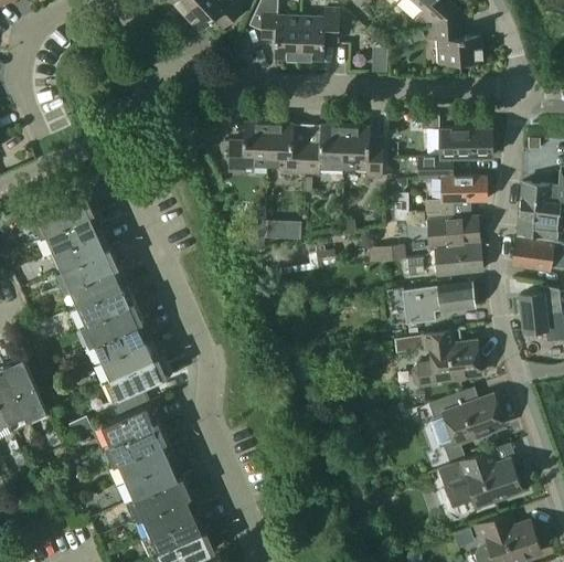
[(168,0),(183,16),(199,0),(168,0)]
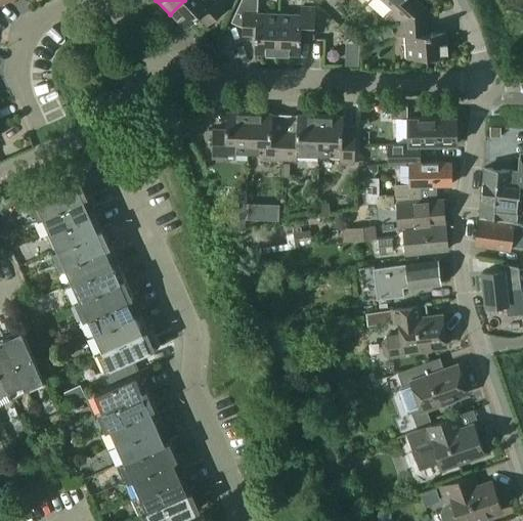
[(216,0),(214,3),(211,0),(184,0),(170,14),(185,31),(199,18),(207,29),(228,8),(220,0),(216,0)]
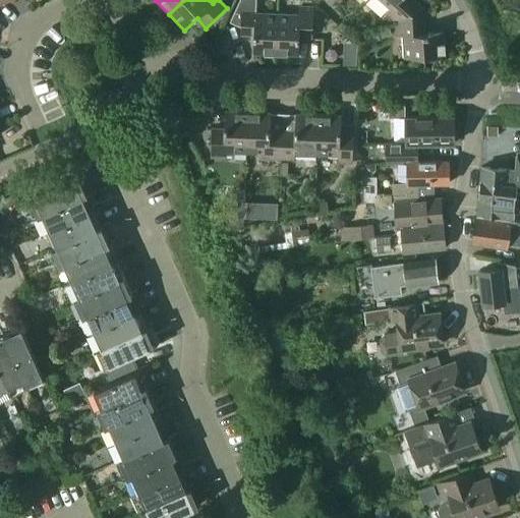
[(275,57),(277,17),(255,16),(255,0),(240,0),(229,24),(231,25),(232,23),(240,23),(240,38),(253,39),(252,56),(275,57)]
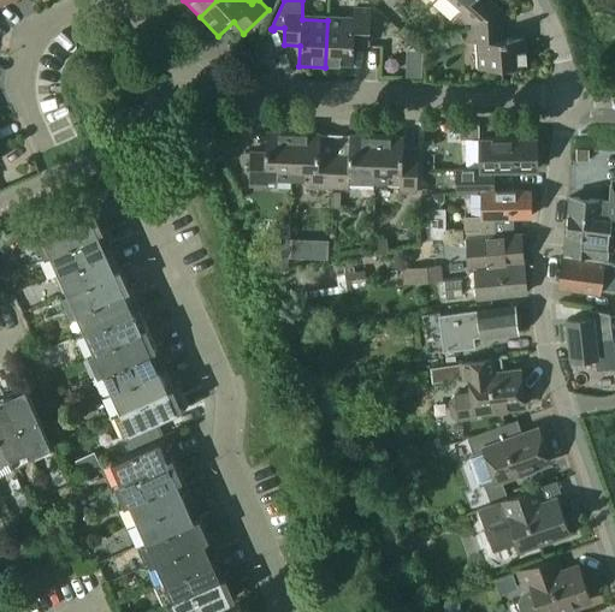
[(445,0),(461,13),(455,19),(467,30),(467,31),(501,15),(501,13),(485,0),(445,0)]
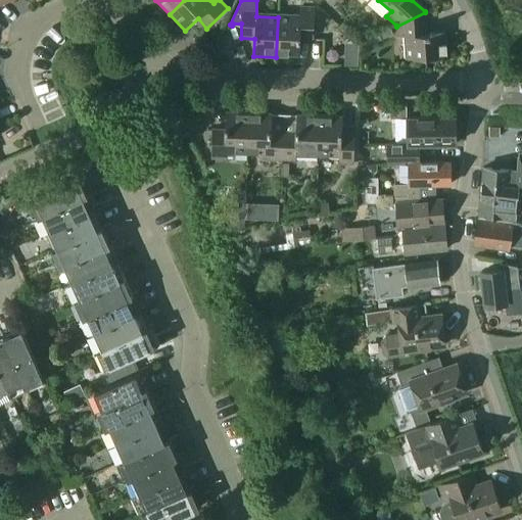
[(299,18),(278,17),(276,57),(299,58),(299,40),(313,41),(314,11),(299,11),(299,18)]
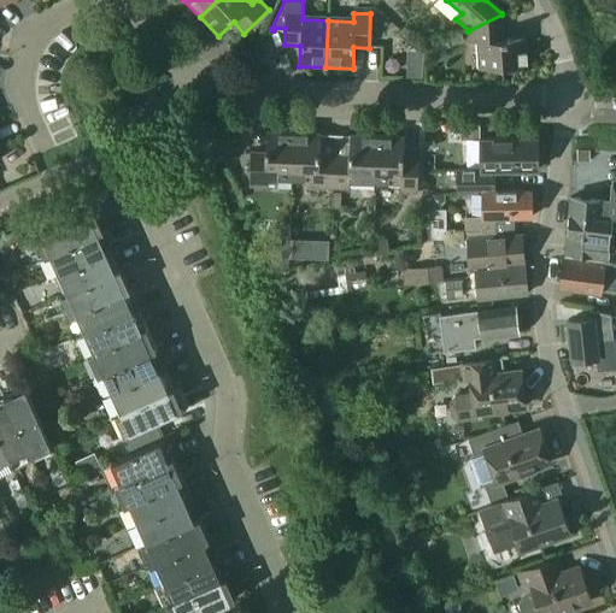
[(503,29),(502,15),(468,31),(469,47),(477,46),(479,72),(526,69),(524,42),(499,43),(498,29),(503,29)]
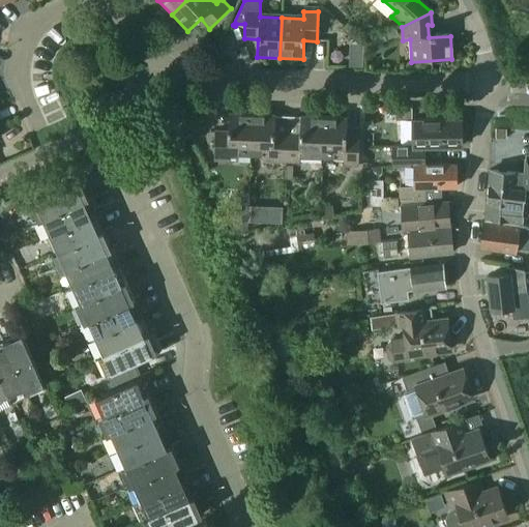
[(251,157),(252,117),(229,117),(228,135),(214,134),(213,164),(237,165),(238,157),(251,157)]
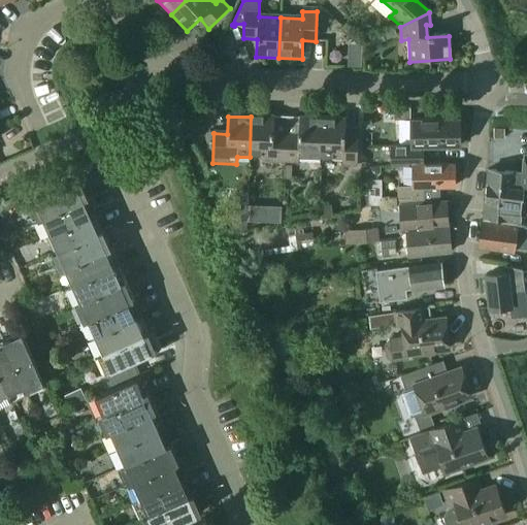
[(285,166),(286,136),(273,136),(273,118),(251,117),(250,157),(262,158),(261,165),(285,166)]
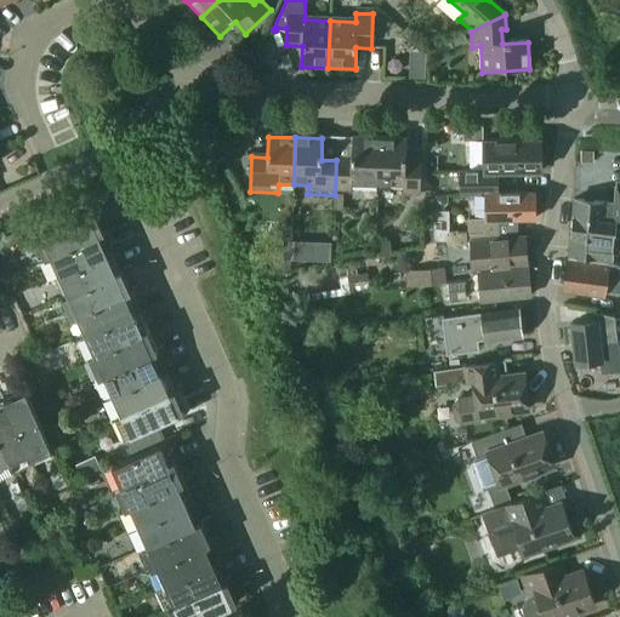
[(377,188),(379,141),(352,140),(351,161),(336,160),(335,195),(351,195),(352,187),(377,188)]
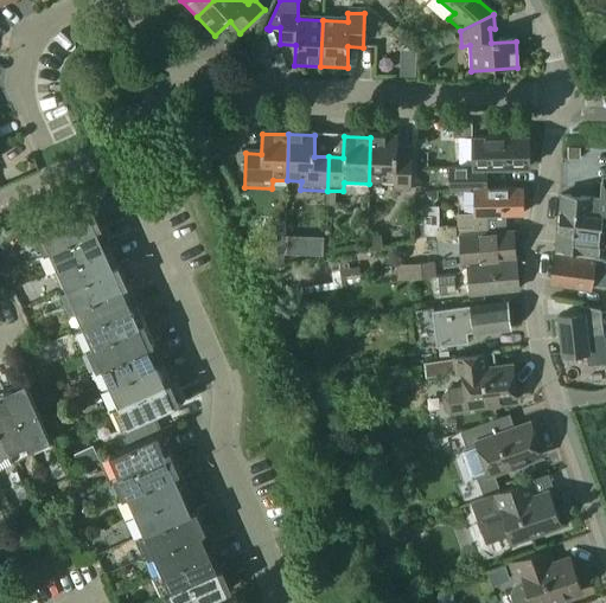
[(396,139),(370,138),(369,184),(394,185),(393,193),(410,194),(412,160),(396,159),(396,139)]
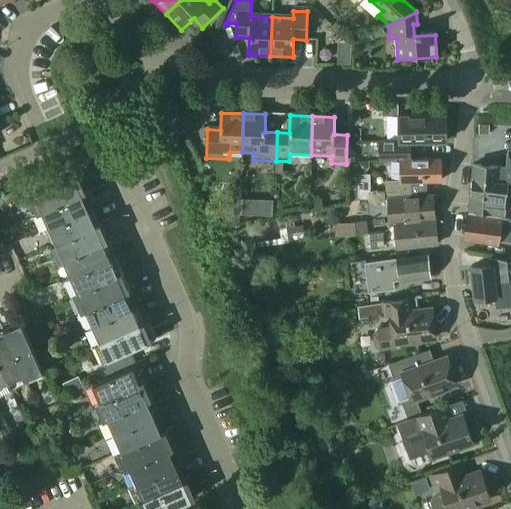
[(398,144),(378,144),(378,163),(396,162),(396,159),(410,158),(410,144),(446,144),(446,118),(398,119),(398,144)]
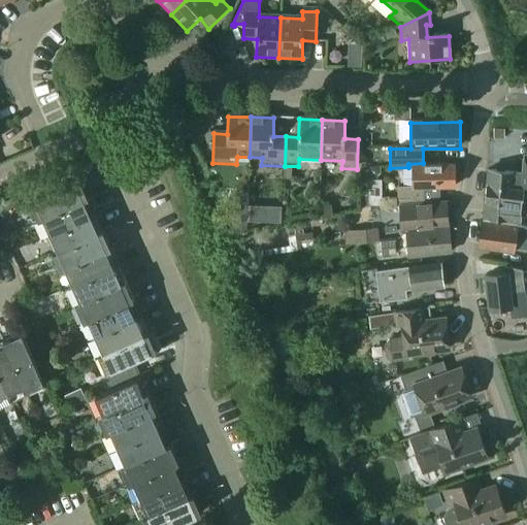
[(526,163),(524,163),(523,175),(486,172),(485,188),(526,190),(526,163)]
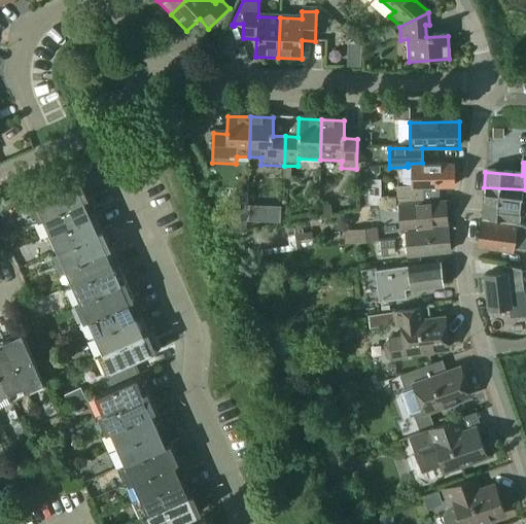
[(397,207),(398,207),(422,205),(422,189),(453,189),(453,167),(412,167),(412,188),(396,188),(397,207)]
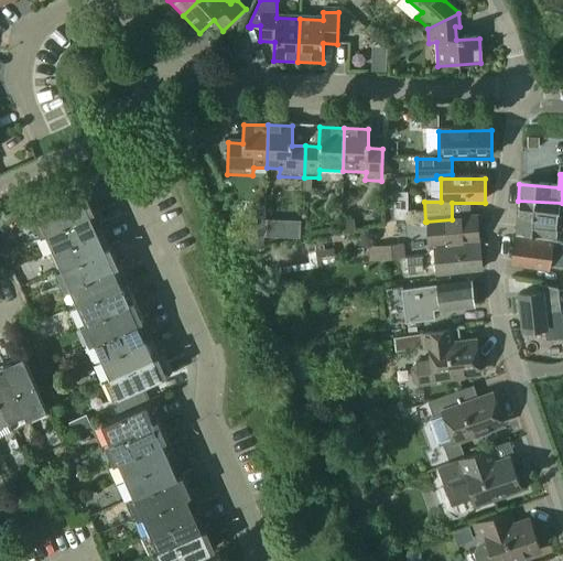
[(45,236),(94,213),(86,194),(31,218),(32,219),(38,217),(45,236)]
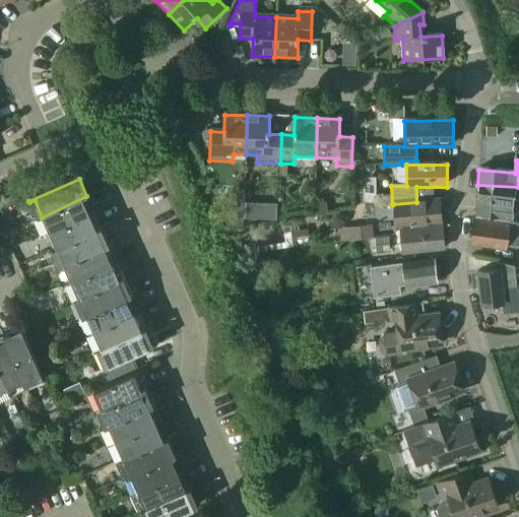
[(514,197),(518,197),(518,187),(477,185),(475,216),(512,219),(514,197)]
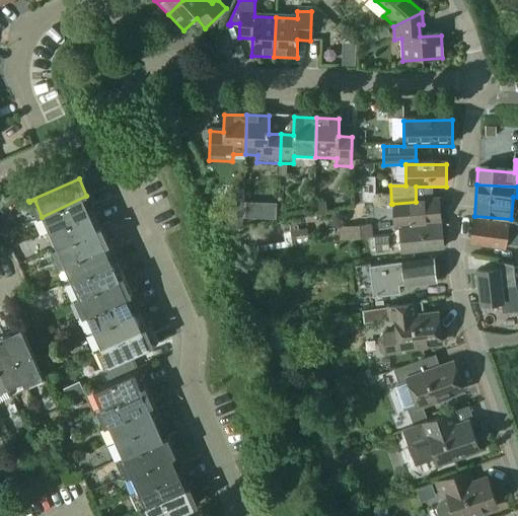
[(49,233),(94,213),(86,196),(42,217),(49,233)]
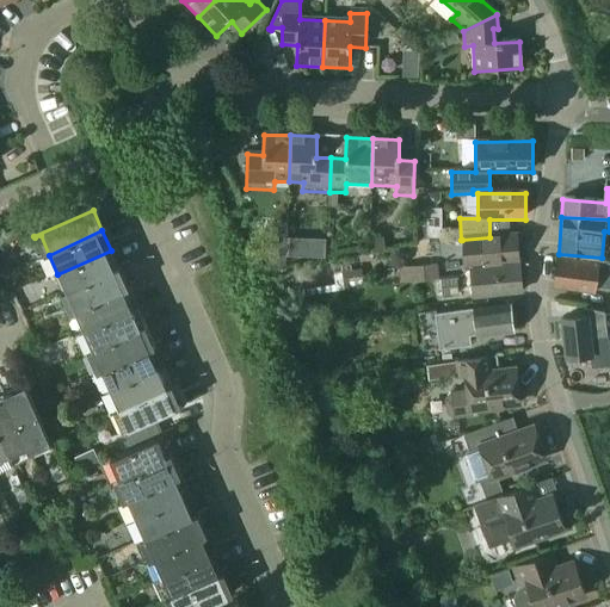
[(518,265),(516,235),(490,237),(462,240),(464,270),(470,268),(518,265)]
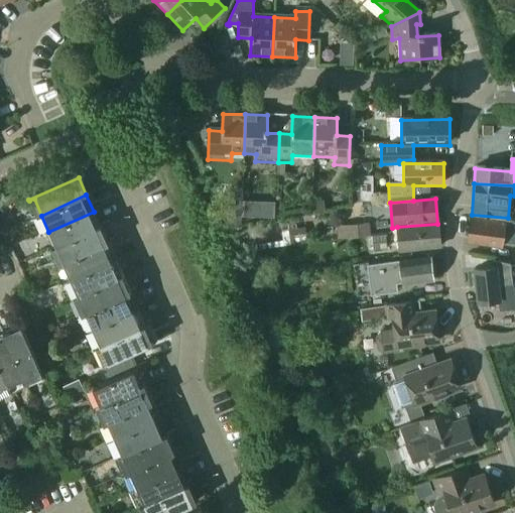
[(55,248),(101,228),(94,212),(48,232),(55,248)]
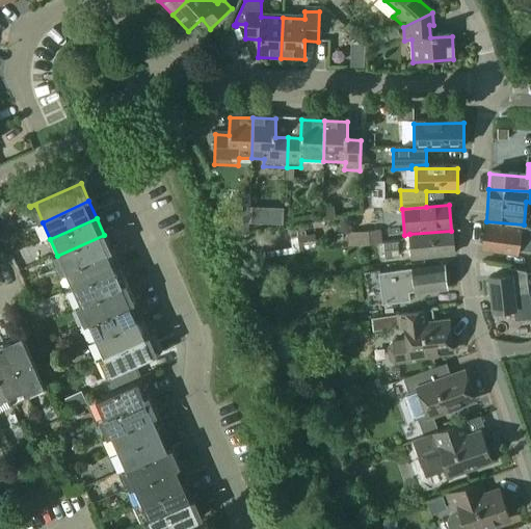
[(530,255),(530,232),(486,227),(481,253),(518,258),(519,254),(530,255)]
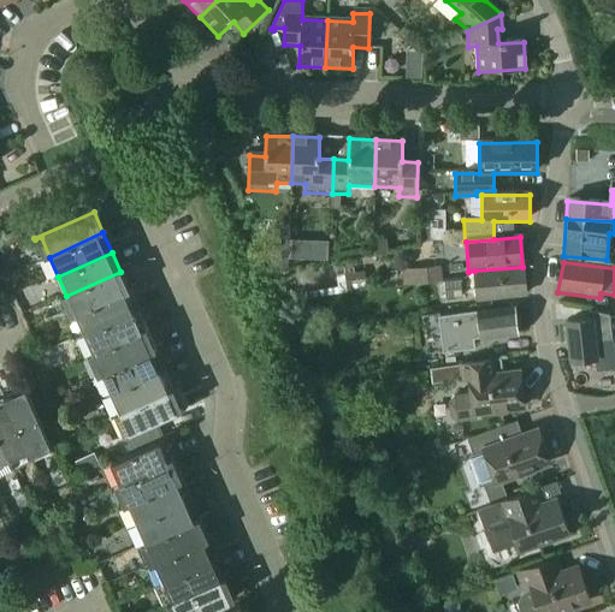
[(526,298),(522,267),(474,271),(477,302),(526,298)]
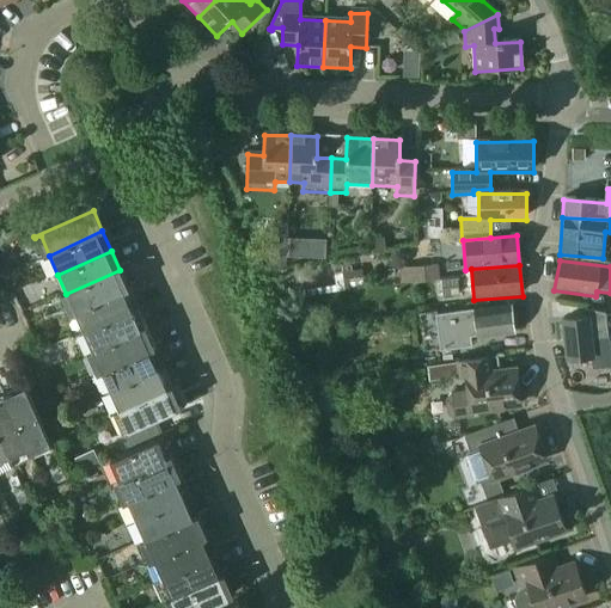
[(440,268),(402,268),(402,283),(440,282),(440,268)]
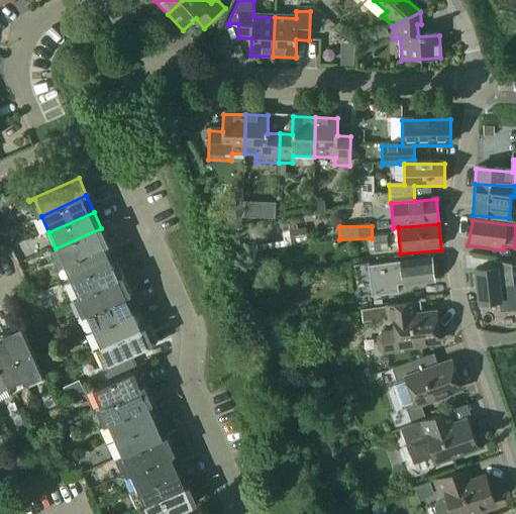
[(64,266),(108,245),(101,228),(56,248),(64,266)]
